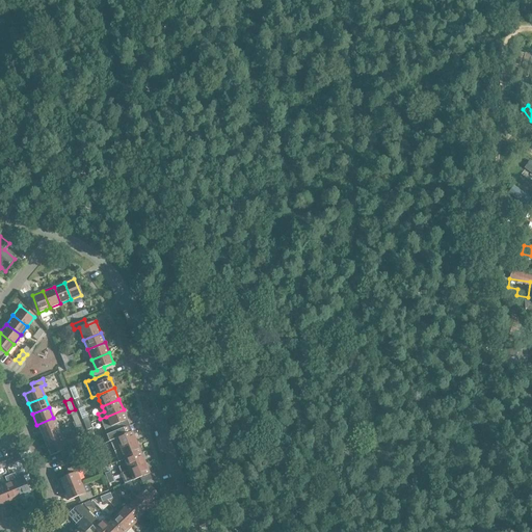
[(79,420),(75,409),(69,411),(73,422),(79,420)]
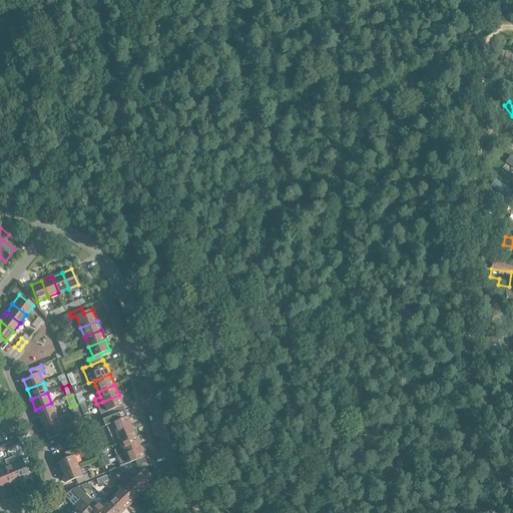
[(102,402),(96,404),(103,420),(116,414),(118,414),(115,408),(122,406),(123,405),(119,395),(102,402)]
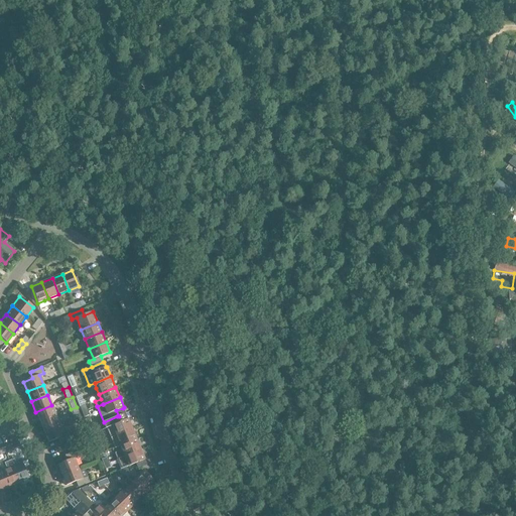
[(82,413),(87,410),(83,400),(78,402),(82,413)]
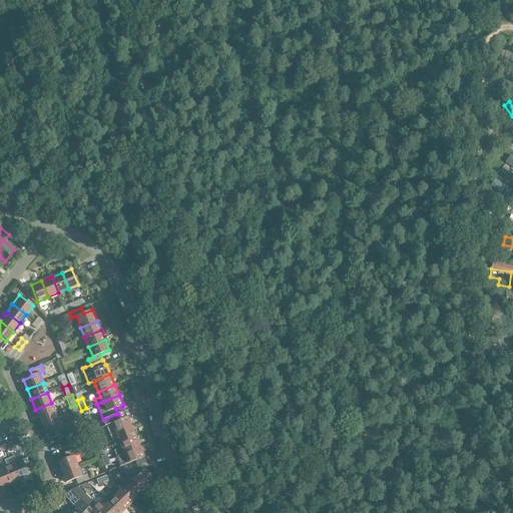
[(51,403),(35,410),(39,419),(55,413),(51,403)]
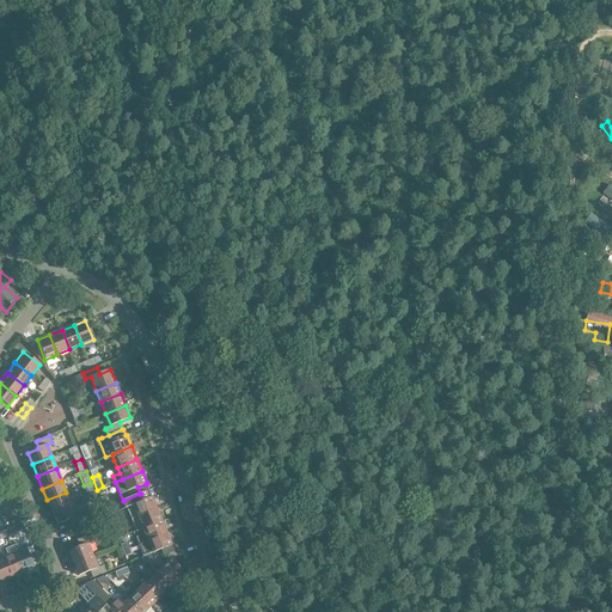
[(91,483),(84,485),(83,487),(87,499),(96,495),(91,483)]
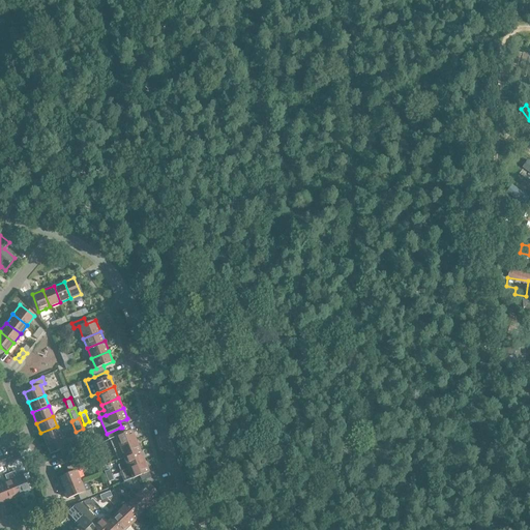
[(57,427),(40,433),(45,443),(62,437),(57,427)]
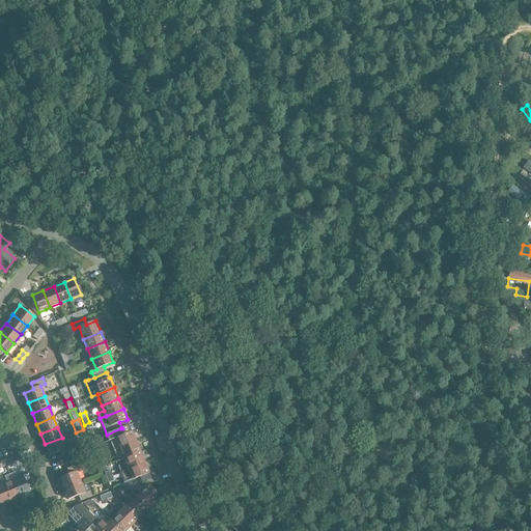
[(107,435),(102,437),(105,443),(109,441),(113,451),(137,441),(132,430),(132,431),(124,435),(122,428),(120,428),(107,435)]
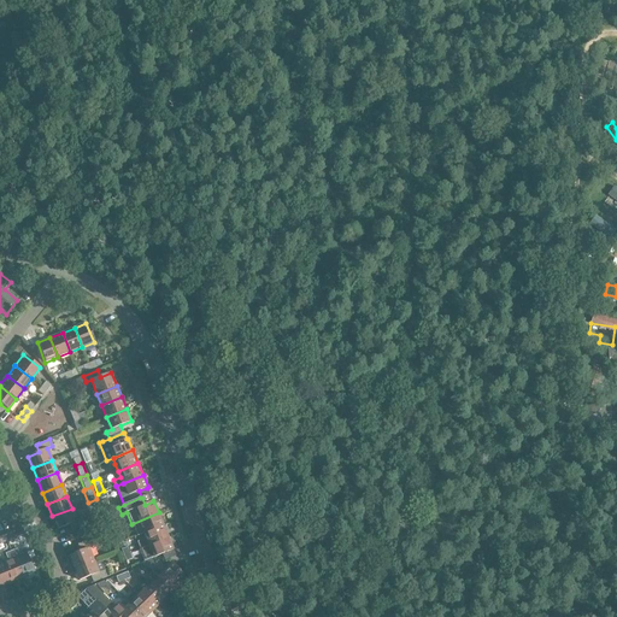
[(72,509),(52,516),(58,529),(69,524),(71,532),(86,526),(82,518),(77,521),(72,509)]
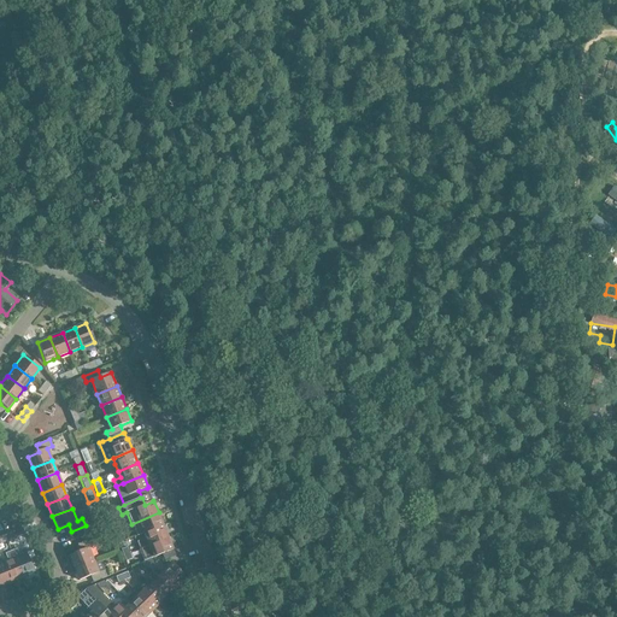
[(159,512),(131,524),(136,536),(144,533),(164,526),(159,512)]
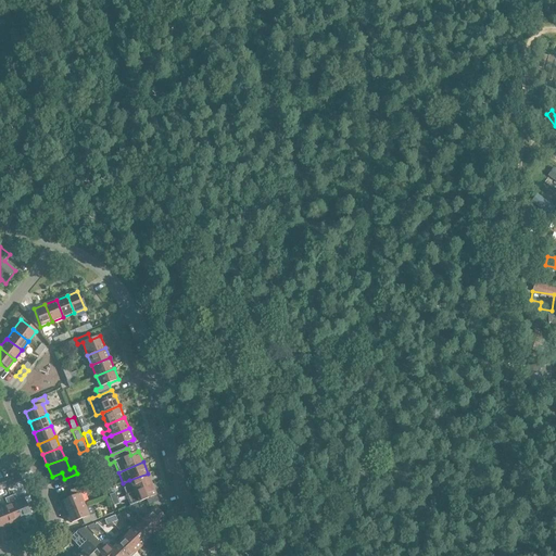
[(102,479),(108,477),(104,468),(99,470),(102,479)]
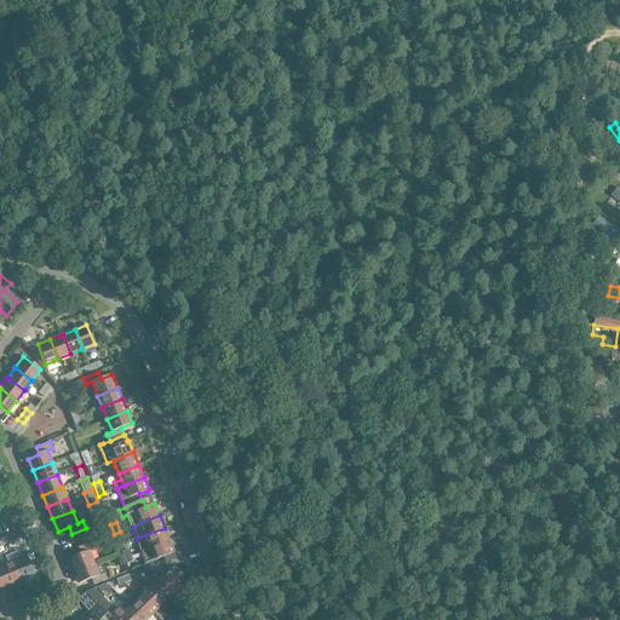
[(147,541),(138,545),(141,551),(170,540),(165,528),(144,535),(147,541)]
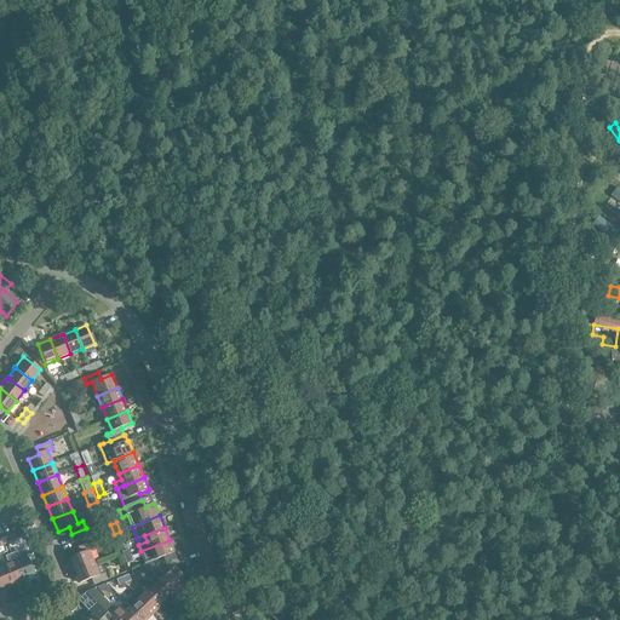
[(22,530),(4,538),(7,544),(26,537),(22,530)]
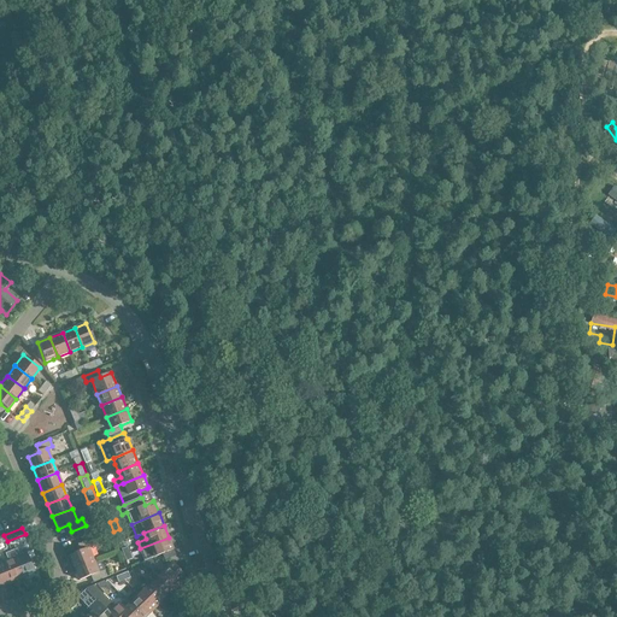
[(140,548),(139,550),(144,562),(162,553),(172,550),(174,548),(169,538),(140,548)]
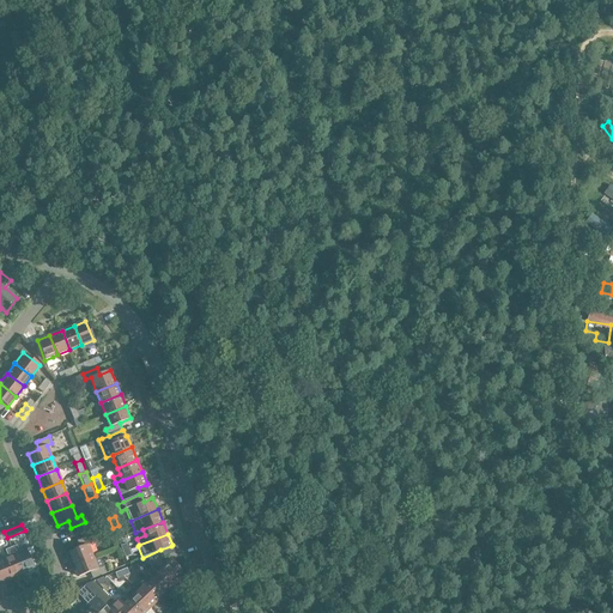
[(79,547),(68,552),(73,565),(93,557),(87,544),(93,541),(90,535),(77,541),(79,547)]
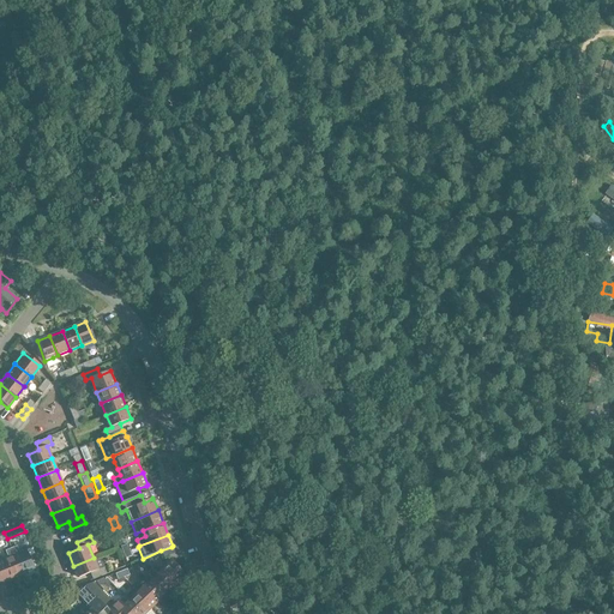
[(25,551),(19,553),(14,555),(22,575),(34,570),(25,551)]
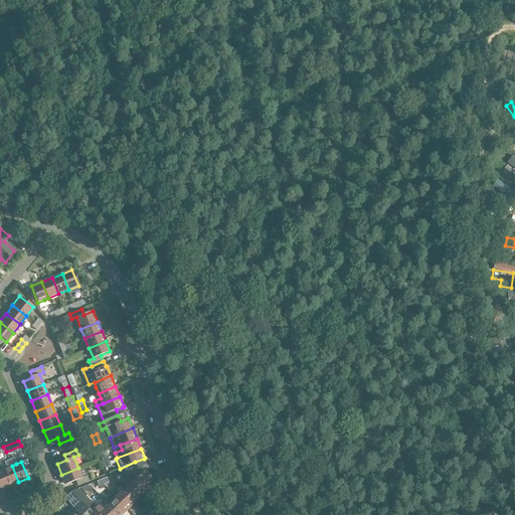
[(12,466),(7,468),(1,470),(8,486),(18,482),(12,466)]
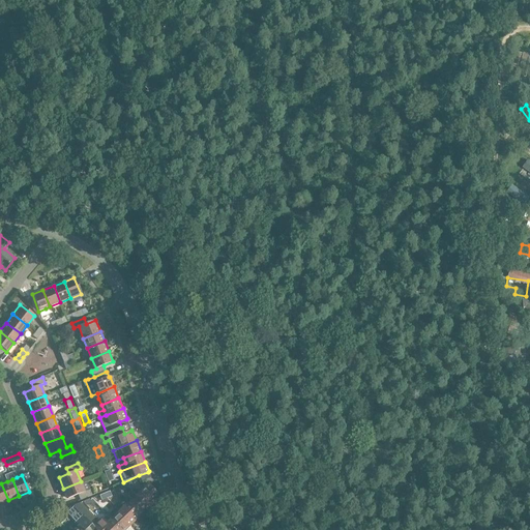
[(81,481),(63,489),(67,499),(78,495),(80,500),(91,496),(89,490),(84,492),(81,481)]
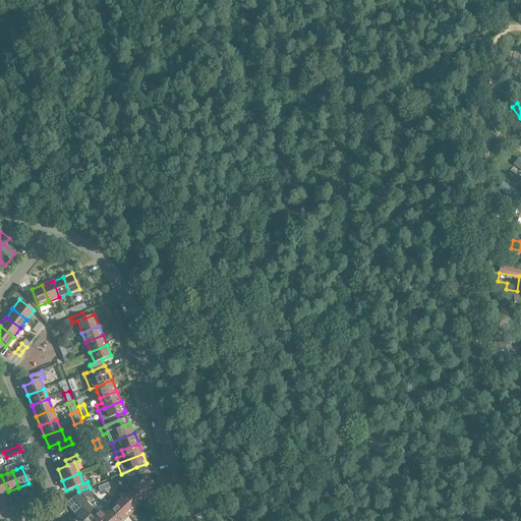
[(0,495),(8,491),(1,475),(0,475),(0,495)]
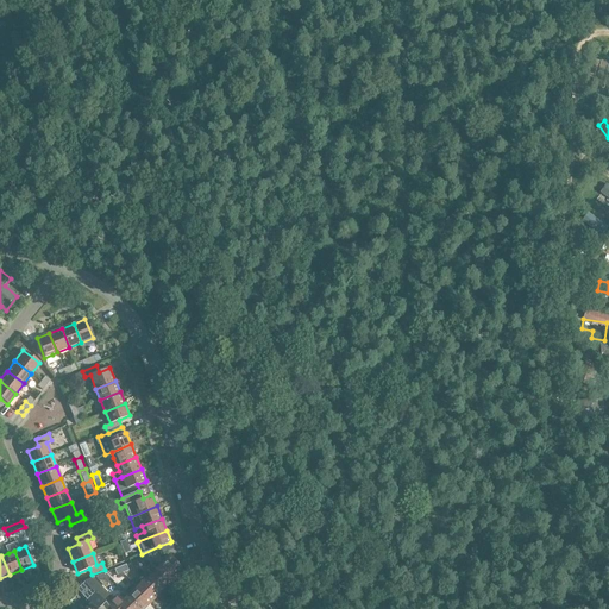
[(155,560),(150,564),(156,570),(170,585),(180,576),(176,572),(182,567),(170,556),(165,560),(159,566),(155,560)]
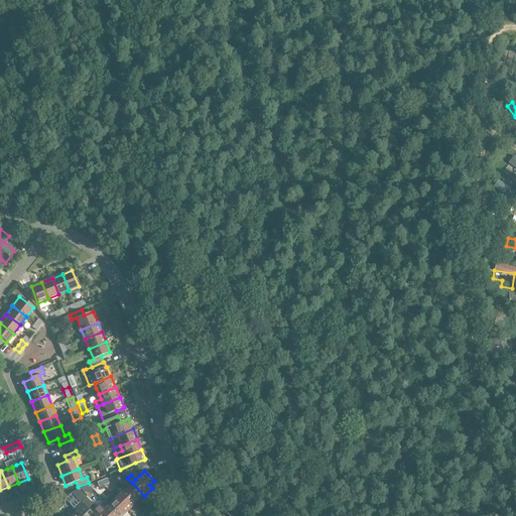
[(127,478),(123,482),(128,486),(124,490),(136,503),(144,496),(132,483),(127,478)]
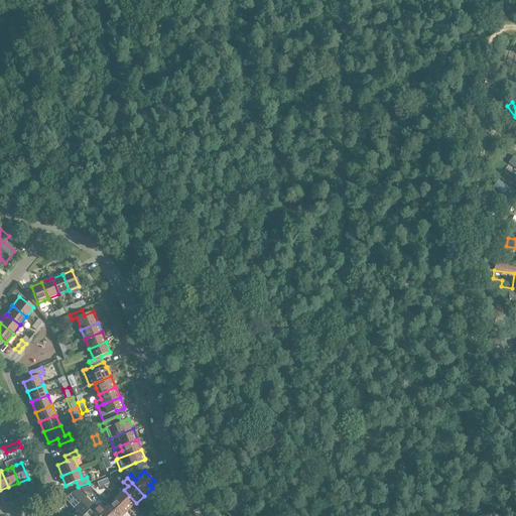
[(79,490),(72,492),(72,493),(76,497),(78,498),(81,501),(92,513),(94,515),(118,515),(108,505),(104,509),(100,505),(97,508),(81,492),(79,490)]
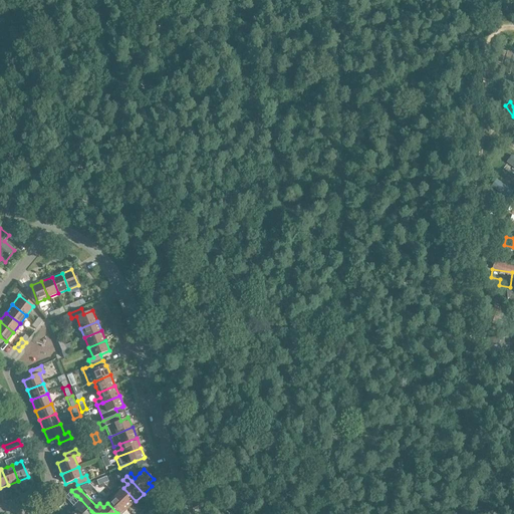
[(123,488),(115,496),(127,509),(136,501),(123,488)]
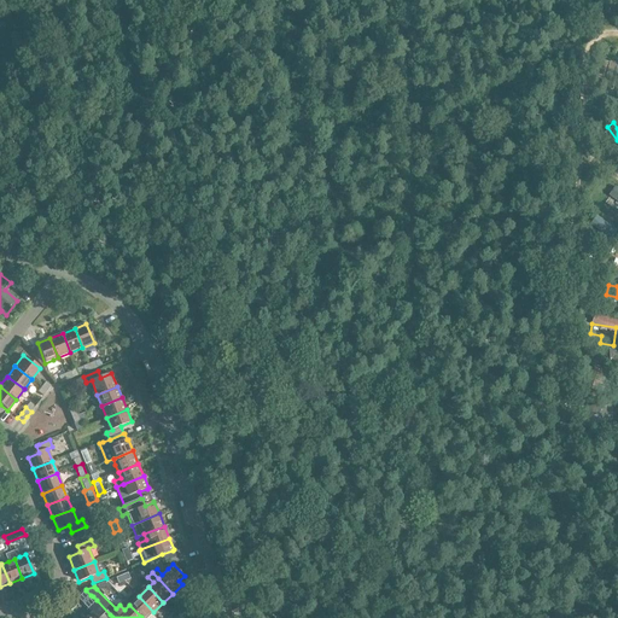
[(135,592),(126,601),(129,605),(141,617),(146,617),(153,612),(139,596),(135,592)]
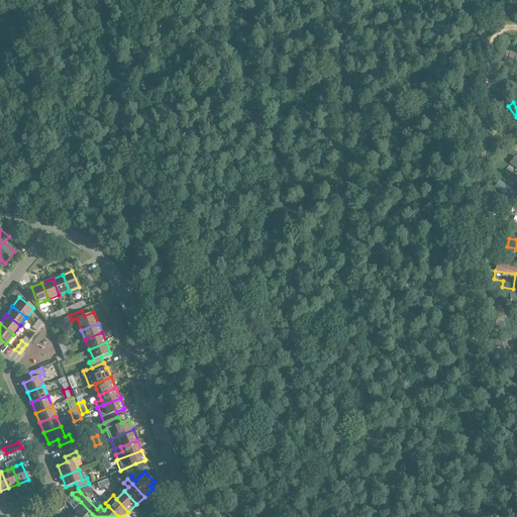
[(77,513),(72,516),(92,516),(94,516),(92,514),(81,502),(78,499),(75,501),(71,506),(77,513)]
